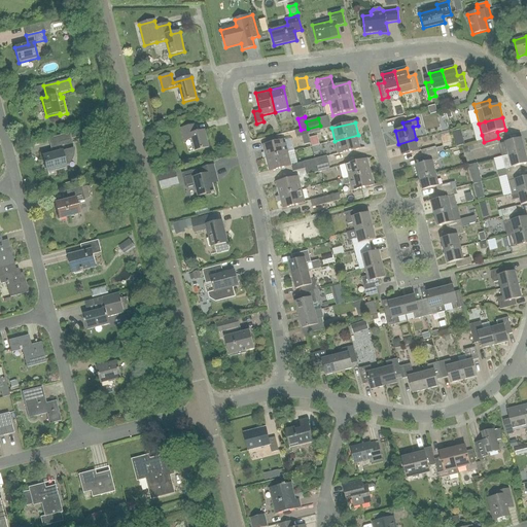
[(196,151),(209,148),(205,131),(199,133),(197,125),(181,129),(185,141),(192,139),(196,151)]
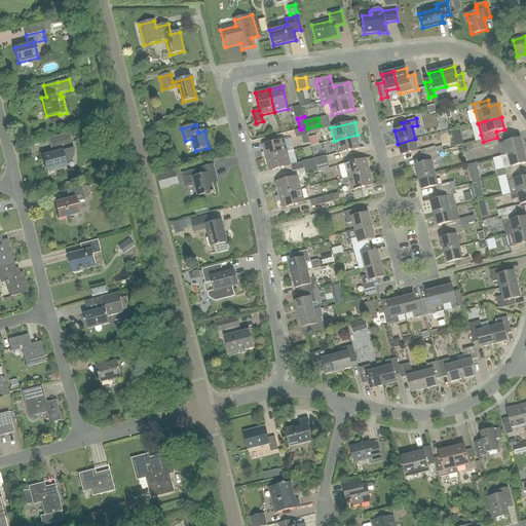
[(307,128),(309,135),(321,132),(320,125),(307,128)]
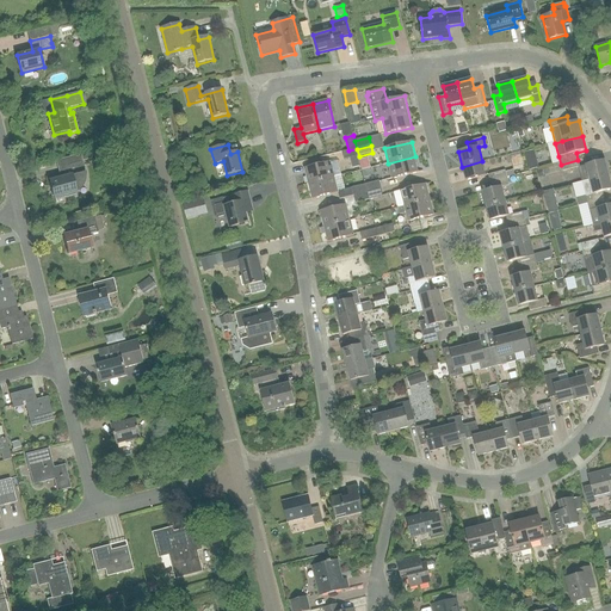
[(357,156),(359,156),(357,149),(349,150),(343,153),(345,160),(351,159),(357,156)]
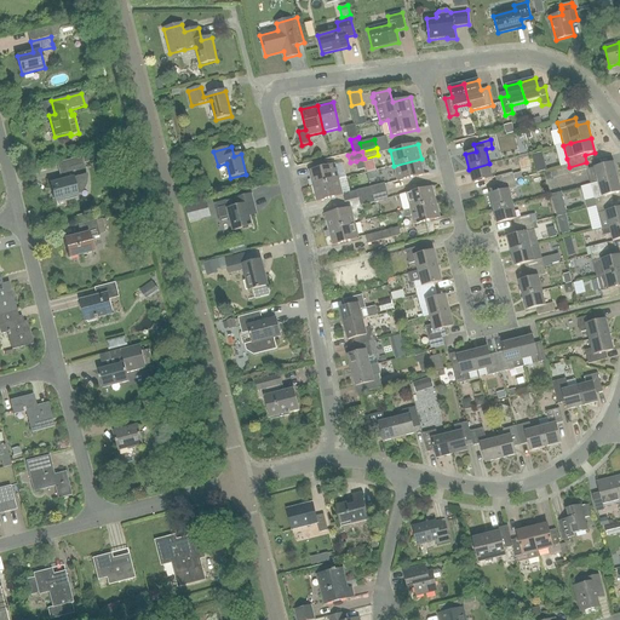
[(532,156),(538,173),(546,171),(541,153),(532,156)]
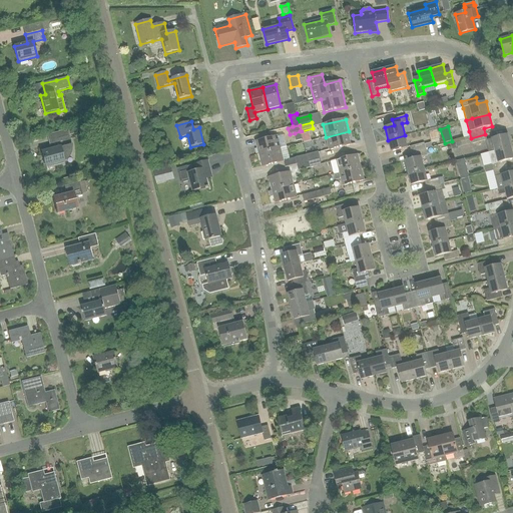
[(51,140),(52,139),(54,148),(41,152),(45,166),(64,161),(66,161),(67,160),(68,159),(69,158),(70,157),(71,156),(71,154),(72,153),(72,152),(72,151),(72,150),(72,148),(72,147),(72,146),(71,144),(69,135),(68,135),(67,130),(50,134),(51,140)]
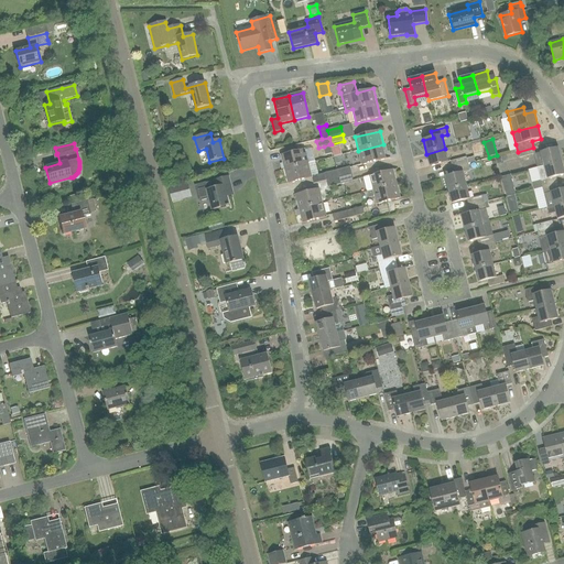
[(362,165),(387,160),(383,144),(358,151),(362,165)]
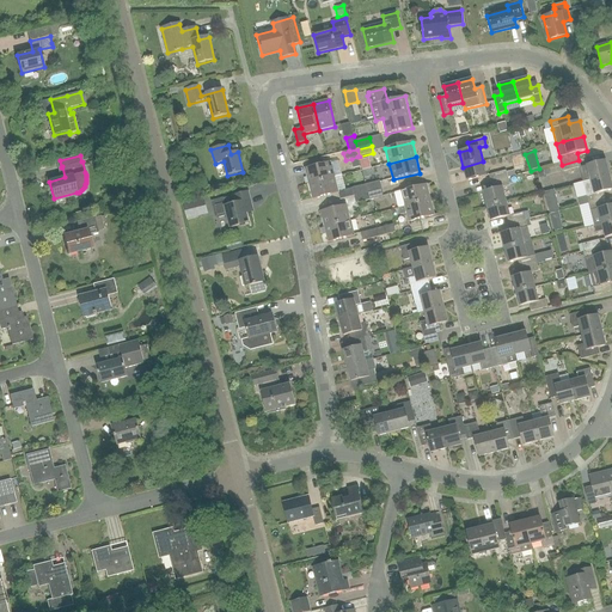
[(579,160),(562,165),(563,172),(581,167),(579,160)]
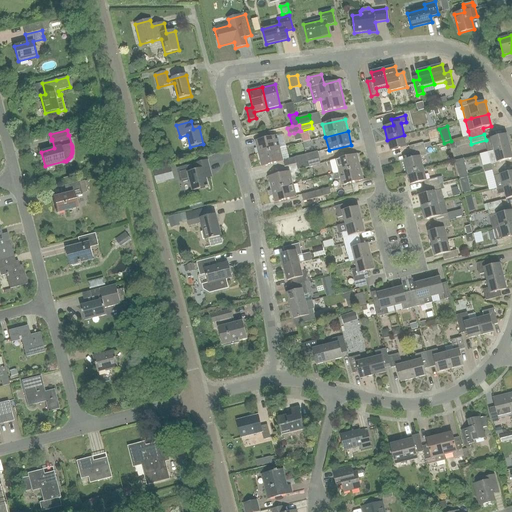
[(494,151),(510,147),(507,134),(490,139),(494,151)]
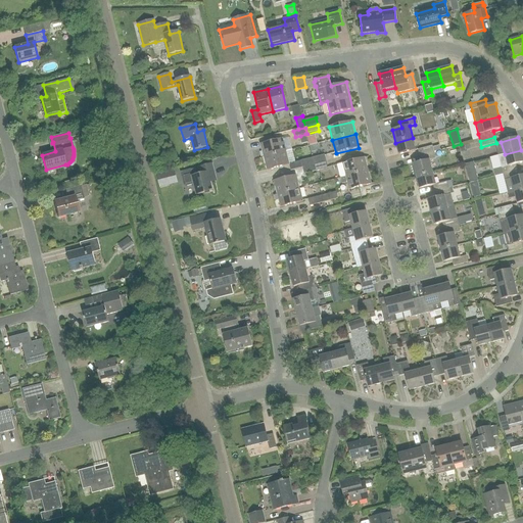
[(283,138),(260,144),(264,157),(268,157),(283,153),(286,152),(283,138)]
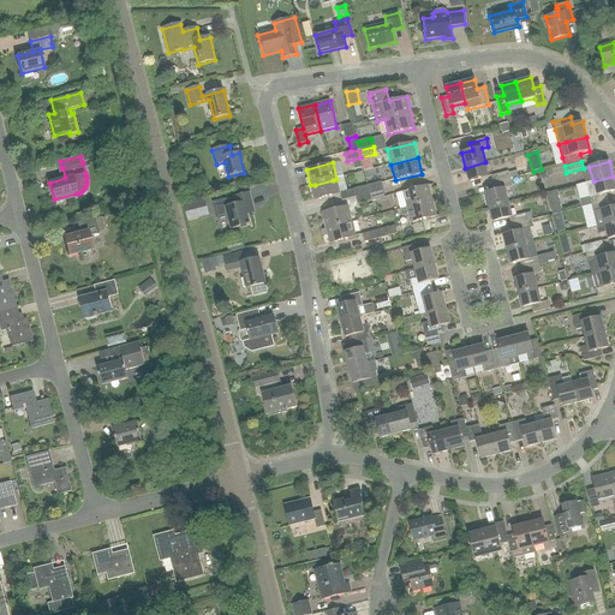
[(485,162),(465,168),(469,183),(489,178),(485,162)]
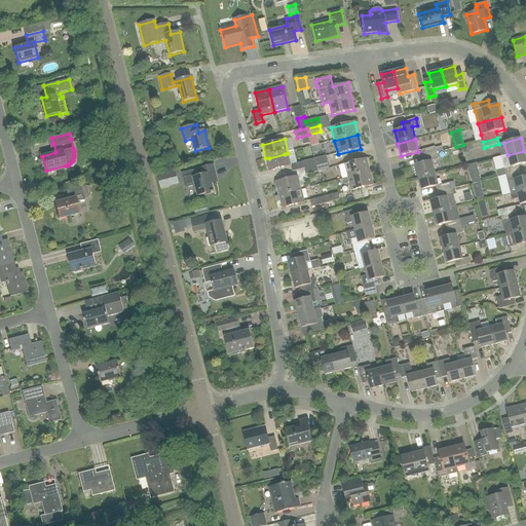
[(422,157),(437,154),(435,148),(420,151),(422,157)]
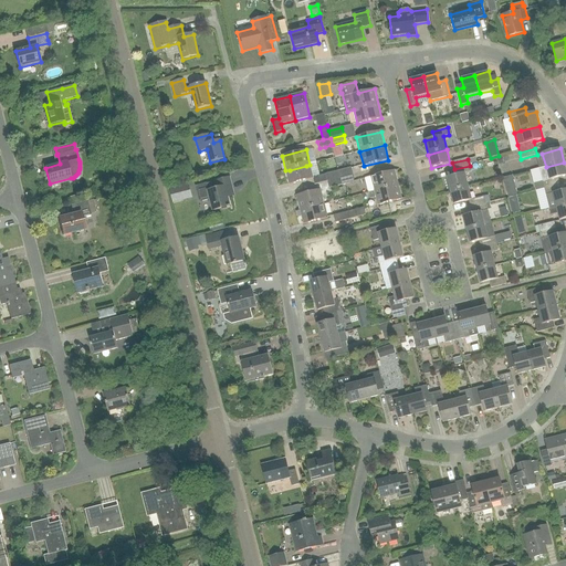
[(565,168),(564,163),(546,167),(540,169),(543,181),(533,184),(535,191),(544,189),(561,185),(558,178),(565,176),(565,168)]
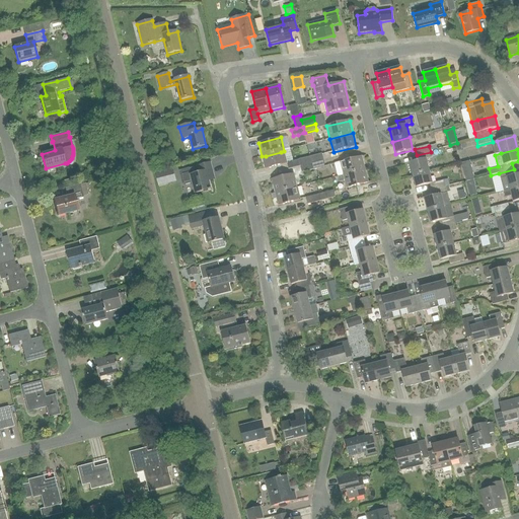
[(266,156),(262,156),(265,169),(288,164),(284,151),(281,152),(266,156)]
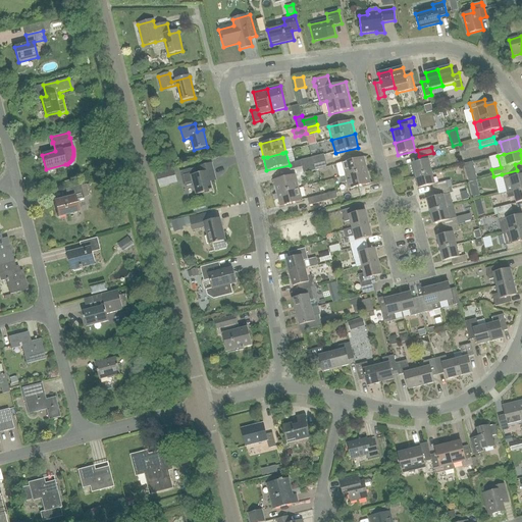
[(415,176),(432,172),(429,160),(434,159),(433,153),(419,156),(420,162),(412,164),(415,176)]
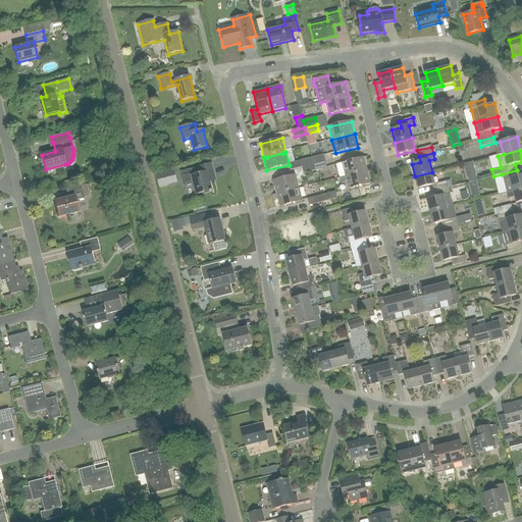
[(312,158),(313,159),(314,164),(326,161),(324,155),(312,158)]
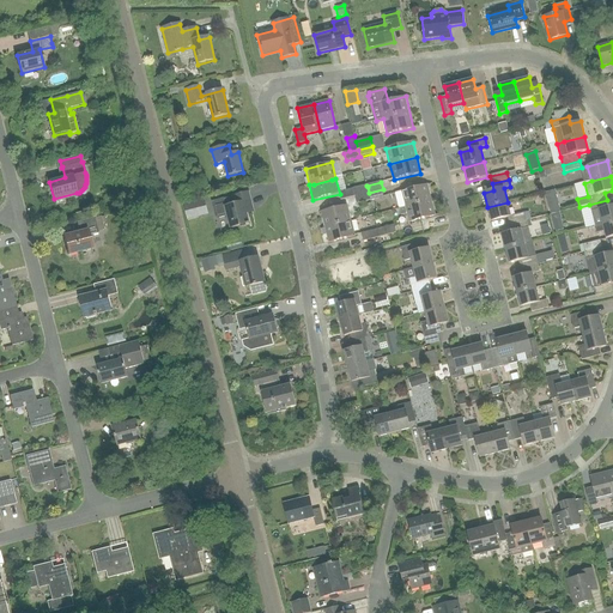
[(429,184),(401,192),(405,207),(432,200),(429,184)]
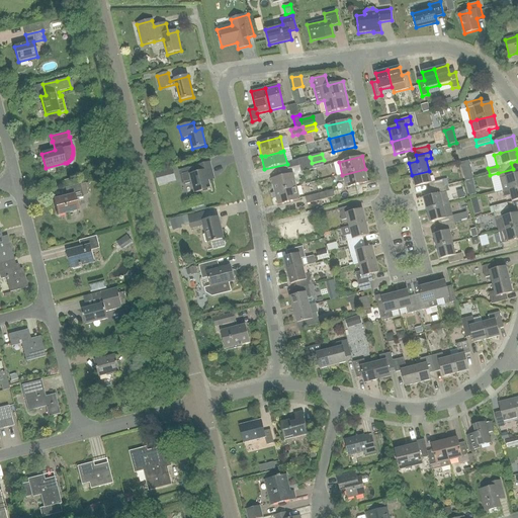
[(299,166),(312,163),(311,158),(293,162),(287,164),(288,169),(299,166)]
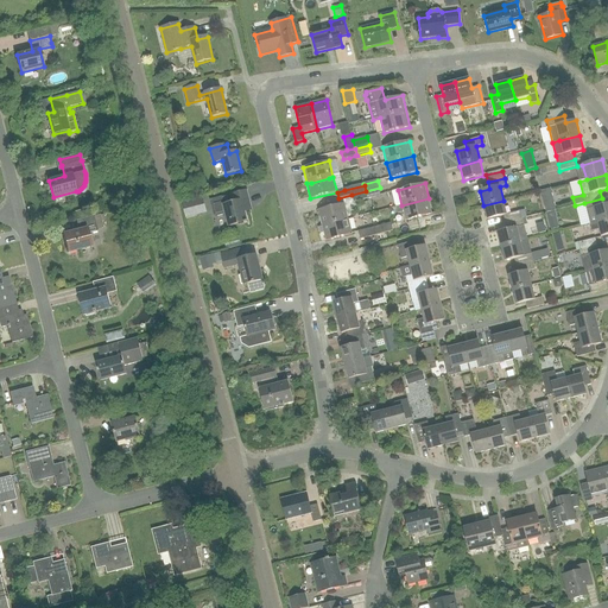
[(380,188),(366,191),(368,200),(381,196),(380,188)]
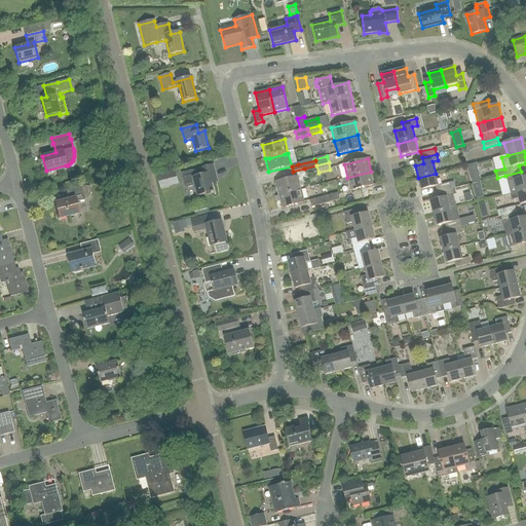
[(211,179),(217,177),(214,164),(201,168),(193,171),(192,171),(182,174),(186,188),(196,185),(198,196),(212,193),(212,194),(215,193),(211,179)]
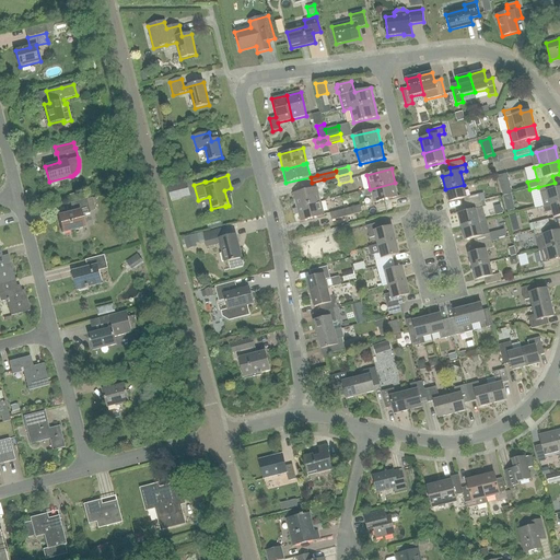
[(366,175),(361,177),(364,190),(370,189),(366,175)]
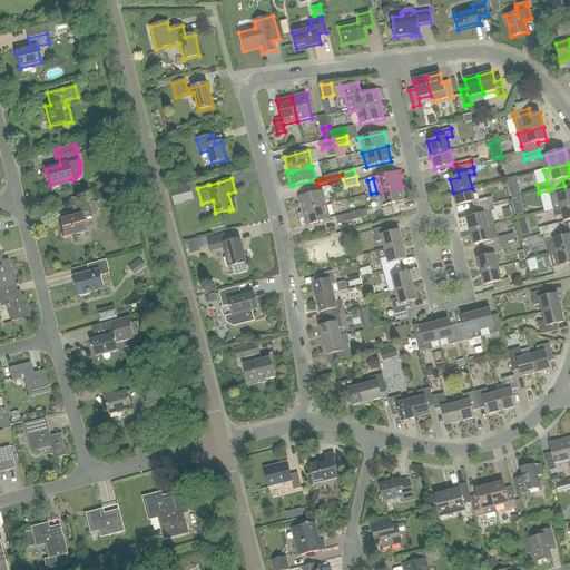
[(516,178),(507,179),(512,199),(520,197),(516,178)]
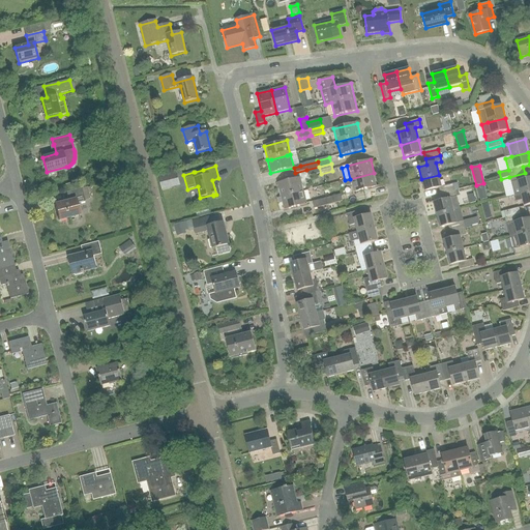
[(308,177),(321,174),(319,167),(306,170),(308,177)]
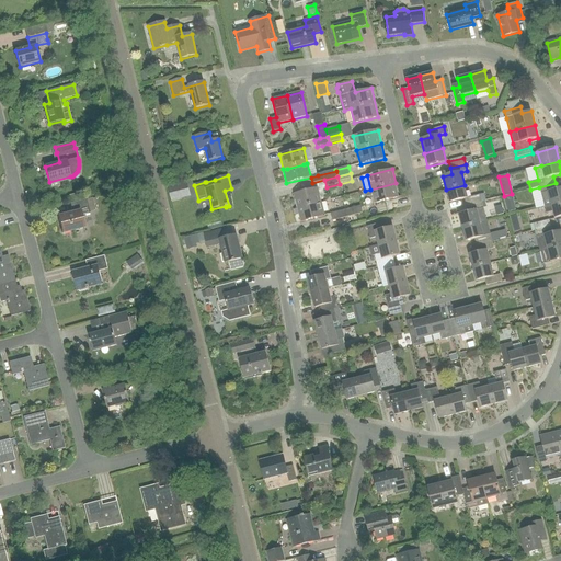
[(186,182),(168,187),(172,202),(191,196),(186,182)]
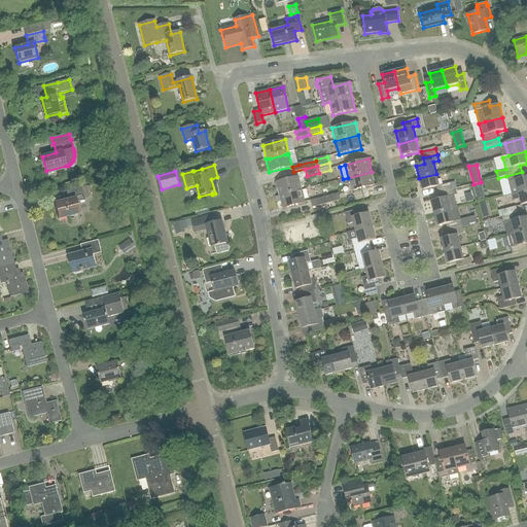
[(349,178),(344,179),(345,185),(350,184),(352,191),(354,190),(375,185),(372,172),(348,178),(349,178)]
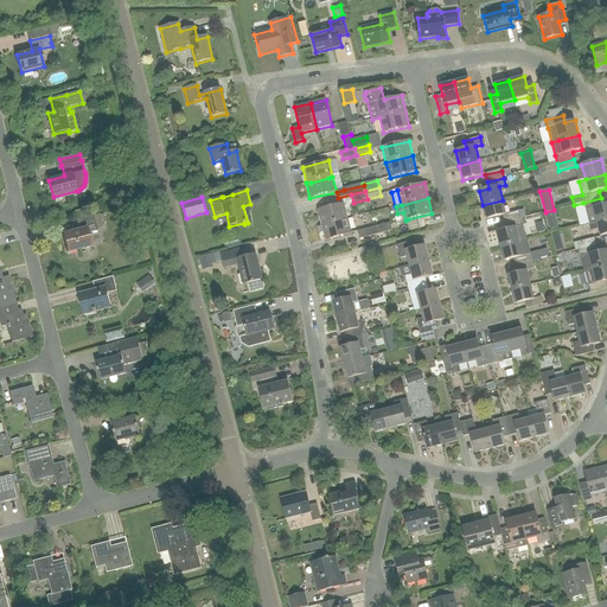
[(596,222),(606,218),(606,203),(602,205),(601,198),(583,203),(589,224),(596,222)]
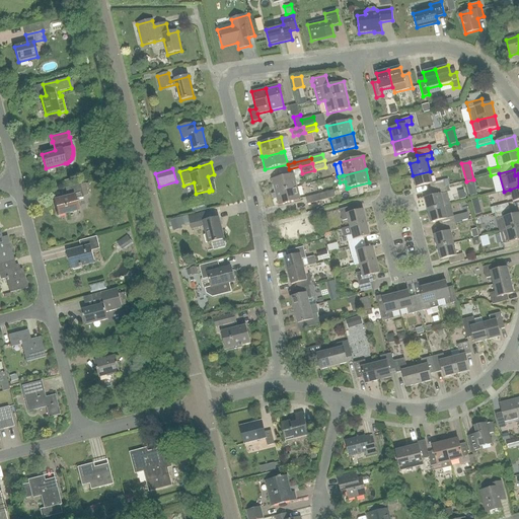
[(431,191),(446,187),(444,180),(433,183),(430,171),(413,175),(416,189),(430,184),(431,191)]
